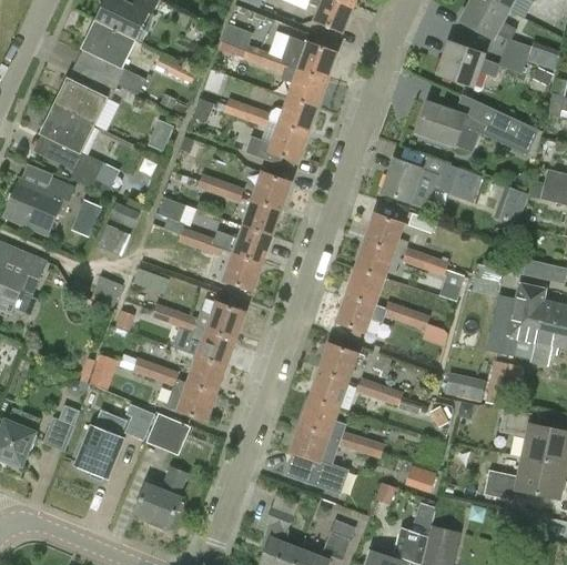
[(103,0),(94,19),(134,39),(148,11),(152,12),(158,0),(103,0)]
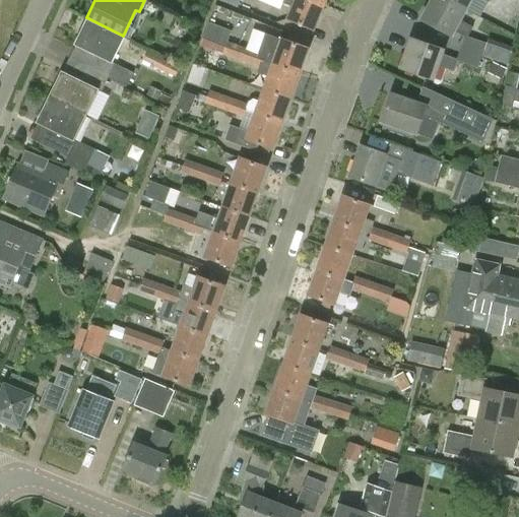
[(323,3),(315,0),(285,0),(292,3),(286,16),(312,27),(323,3)]
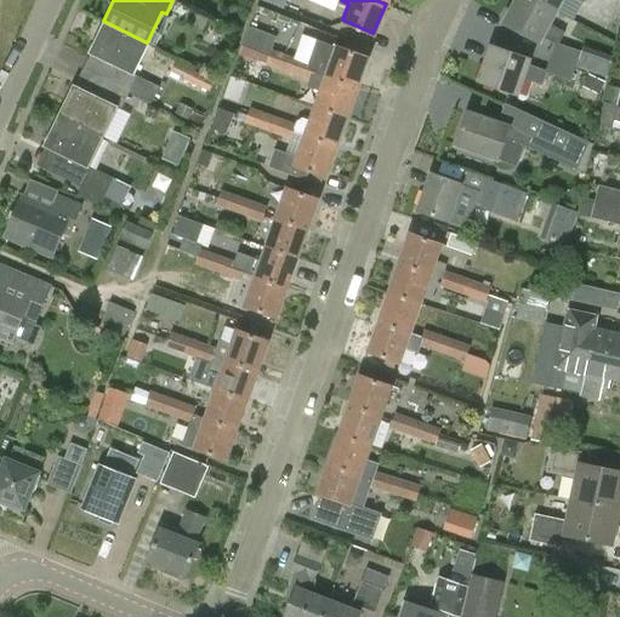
[(550,22),(556,9),(540,0),(513,0),(502,22),(539,43),(542,36),(555,43),(550,56),(574,64),(580,50),(558,43),(566,30),(550,22)]
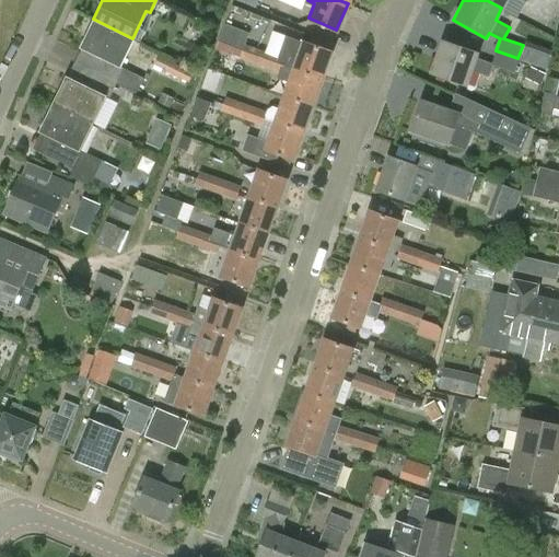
[(119,66),(132,38),(93,19),(80,46),(95,54),(88,68),(116,82),(135,91),(141,78),(119,66)]
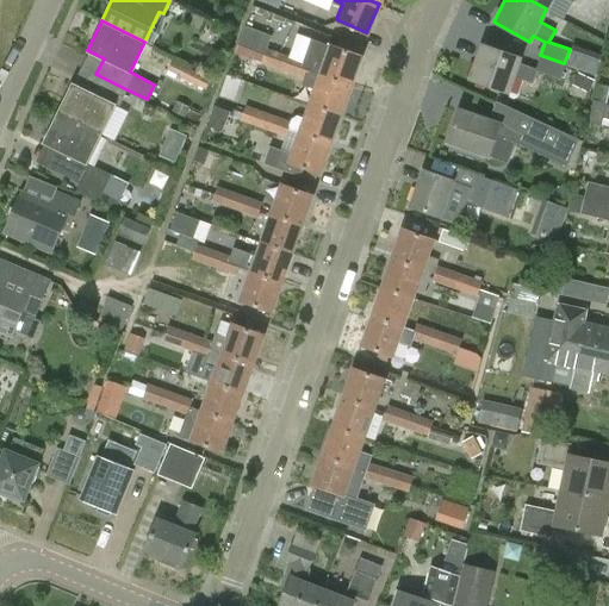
[(263,52),(266,47),(271,35),(243,25),(237,44),(263,52)]
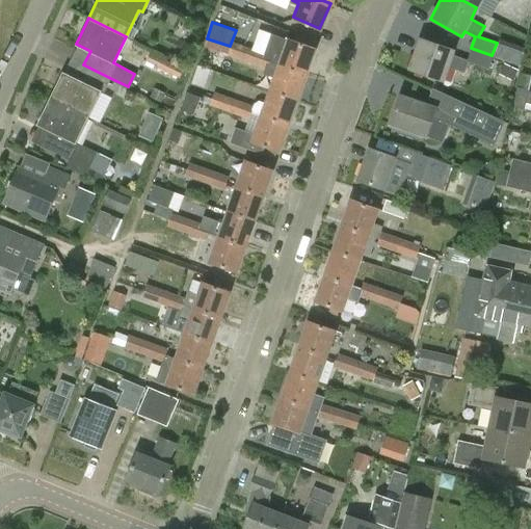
[(266,52),(270,54),(268,61),(277,64),(304,74),(314,48),(272,33),(266,52)]
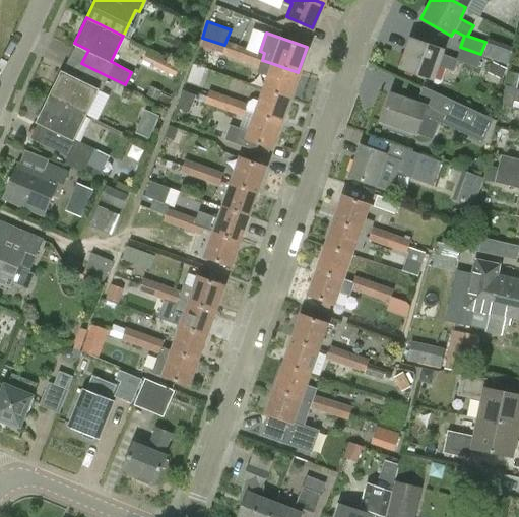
[(476,67),(480,54),(460,47),(456,58),(441,53),(442,50),(409,39),(399,67),(432,79),(437,65),(452,70),(456,60),(476,67)]
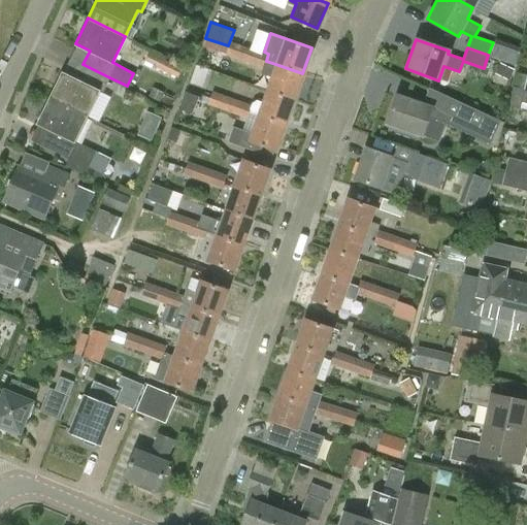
[(226,53),(245,61),(248,55),(244,54),(248,46),(230,40),(228,45),(226,53)]
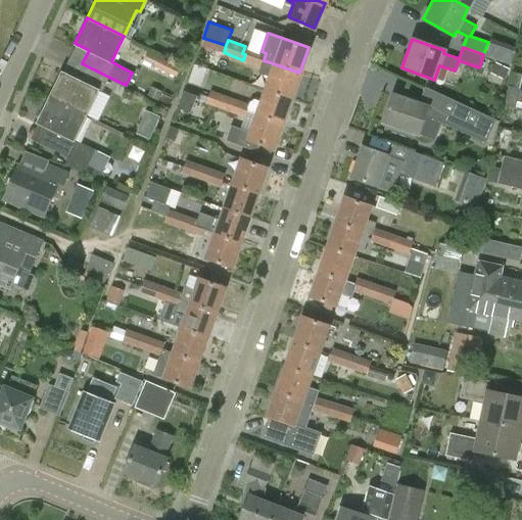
[(264,60),(266,53),(262,51),(245,46),(242,53),(245,54),(243,60),(262,66),(264,60)]
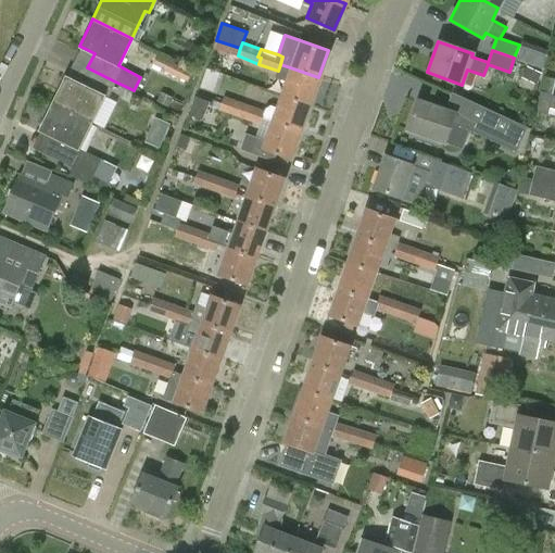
[(187,79),(191,71),(158,54),(153,63),(187,79)]
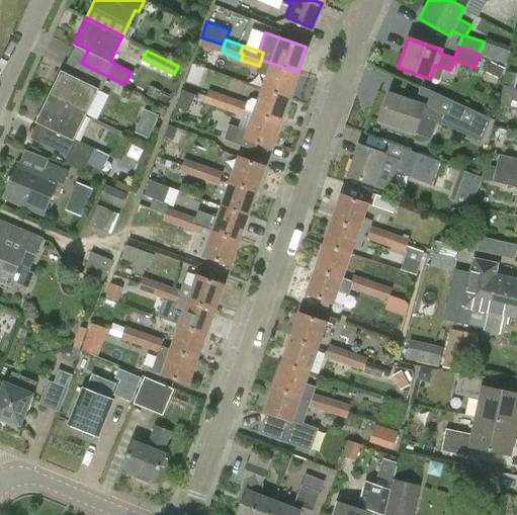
[(194,61),(189,78),(200,81),(205,65),(194,61)]
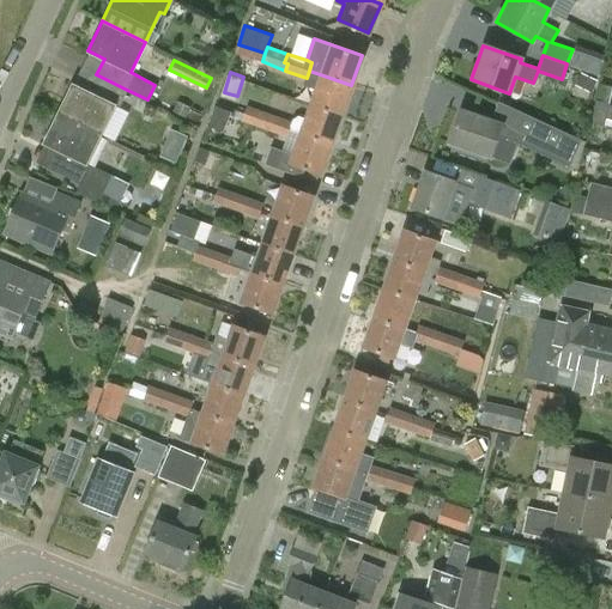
[(72,80),(56,111),(101,133),(115,103),(119,105),(127,90),(96,74),(89,90),(72,80)]
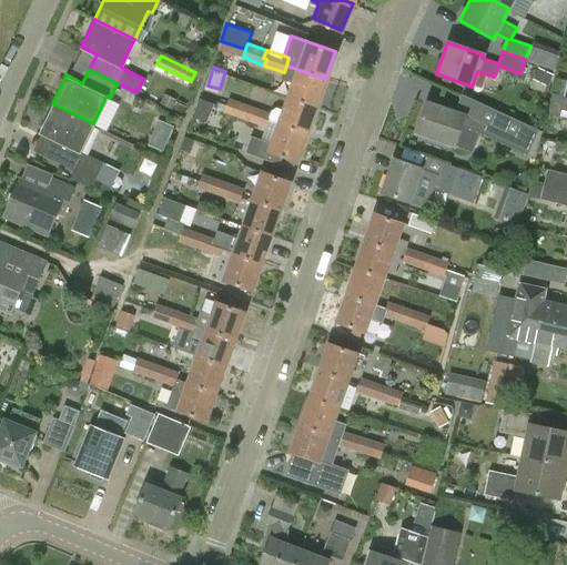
[(296,69),(287,97),(316,107),(325,79),(296,69)]
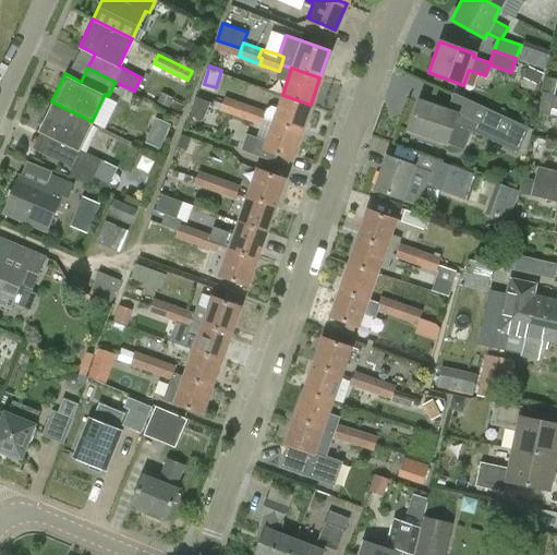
[(445,143),(446,144),(453,123),(472,130),(517,151),(529,125),(452,91),(446,110),(420,100),(409,131),(410,131),(411,127),(446,139),(445,143)]
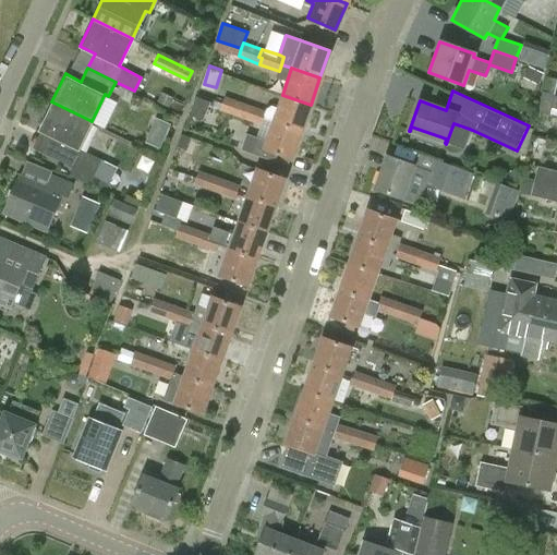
[(197,93),(190,111),(204,117),(212,98),(197,93)]
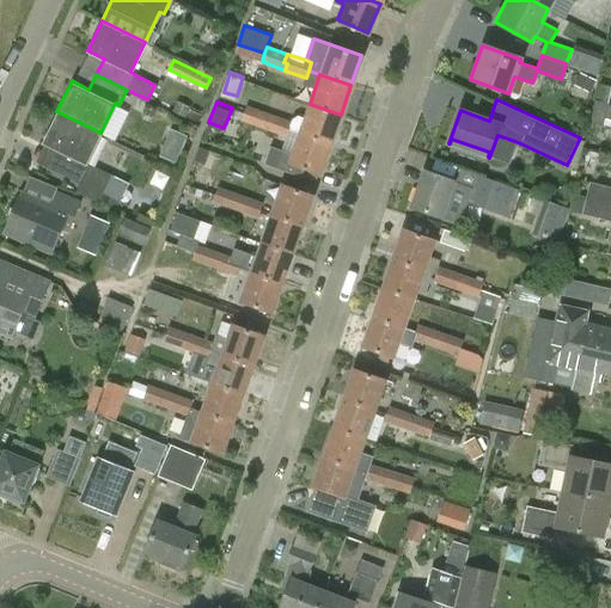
[(240,120),(264,128),(267,122),(263,121),(267,111),(246,104),(240,120)]
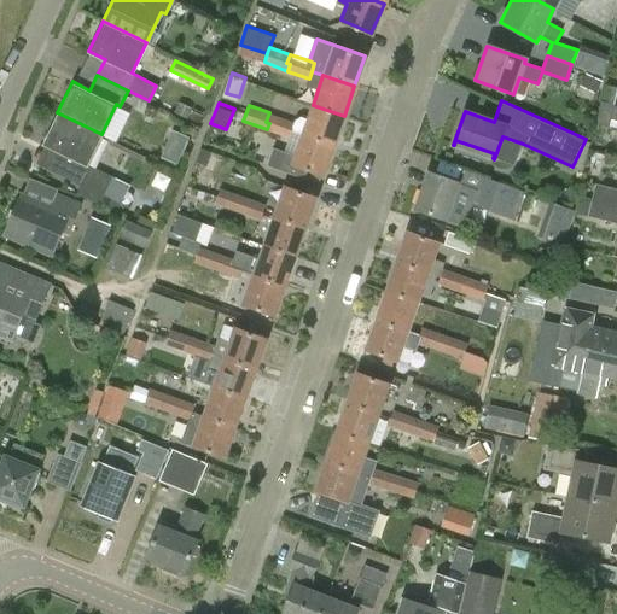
[(294,121),(294,122),(291,129),(302,133),(302,134),(333,145),(344,116),(313,105),(308,117),(301,115),(294,118),(294,121)]
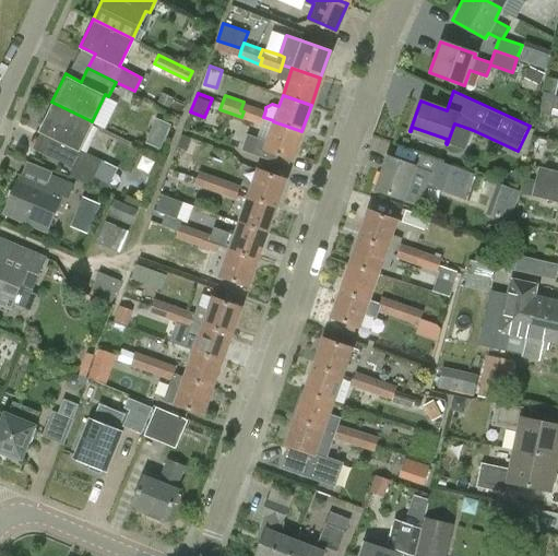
[(79,149),(92,121),(51,102),(37,129),(54,138),(46,153),(74,166),(71,172),(105,189),(109,181),(95,174),(103,160),(82,149),(82,150),(79,149)]
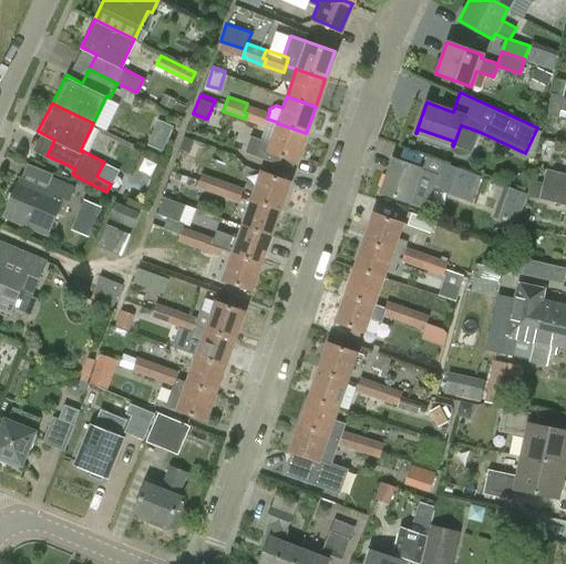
[(247,113),(245,119),(265,126),(267,119),(269,112),(269,111),(247,103),(244,112),(247,113)]
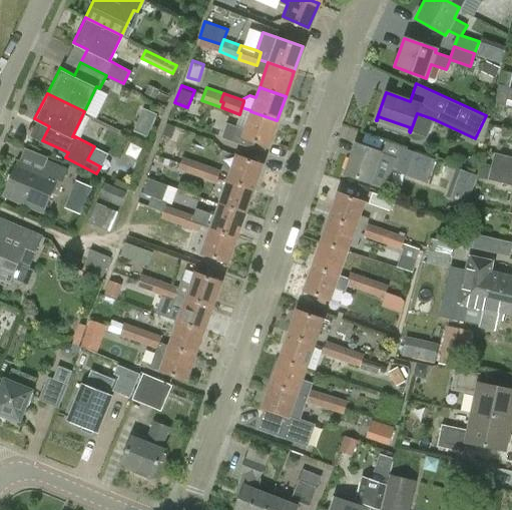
[(134,127),(149,133),(158,110),(143,104),(134,127)]
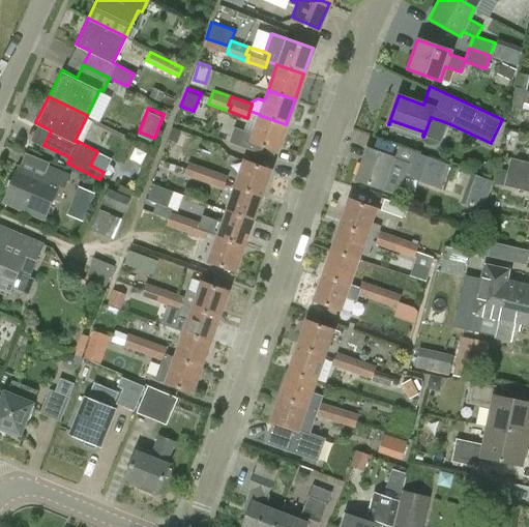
[(276,150),(286,124),(259,115),(253,133),(233,126),(228,142),(259,153),(262,145),(276,150)]
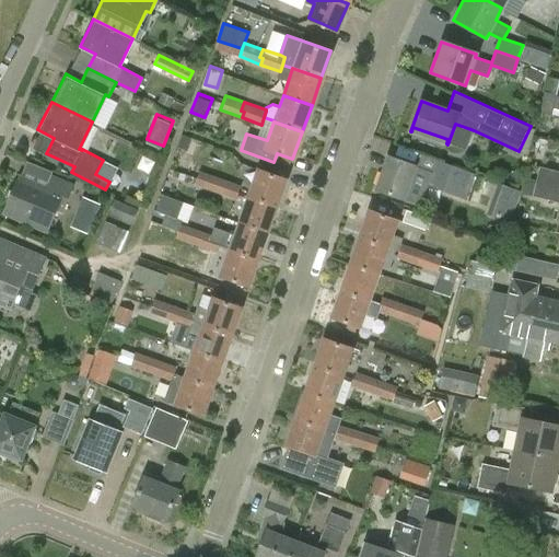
[(404,199),(410,181),(426,186),(427,183),(459,194),(468,170),(419,152),(415,165),(388,157),(376,189),(404,199)]
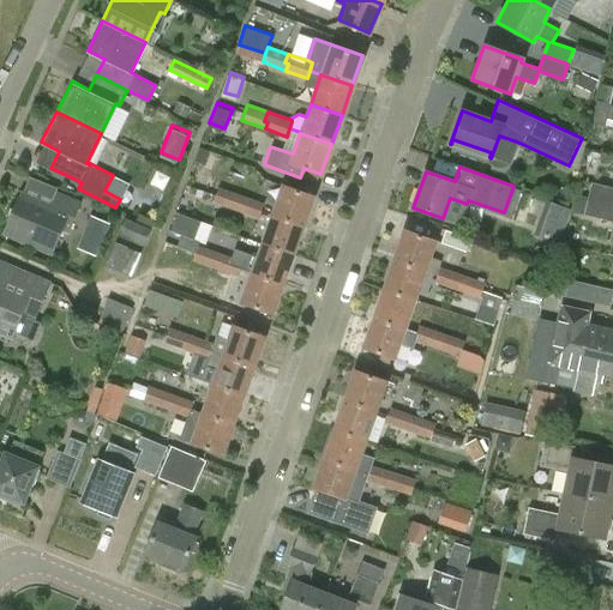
[(612,186),(590,181),(587,198),(612,204),(612,186)]
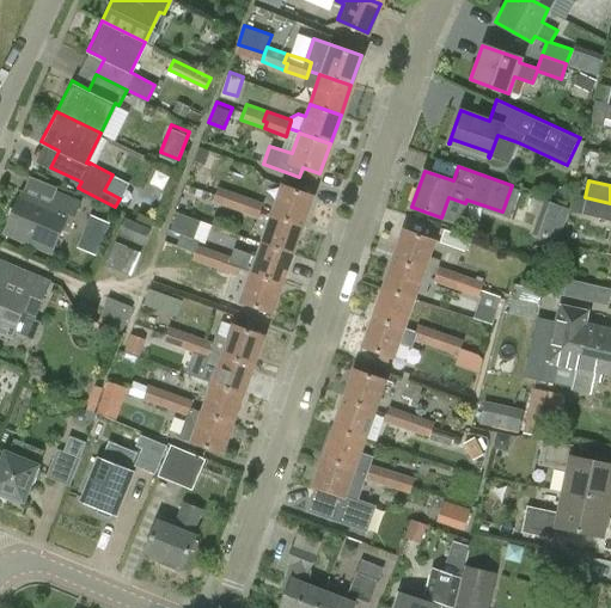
[(238,203),(240,194),(218,185),(212,201),(232,208),(234,202),(238,203)]
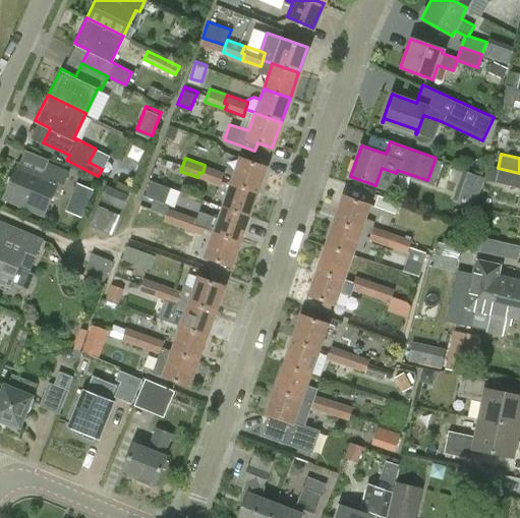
[(257,192),(266,167),(238,158),(229,182),(257,192)]
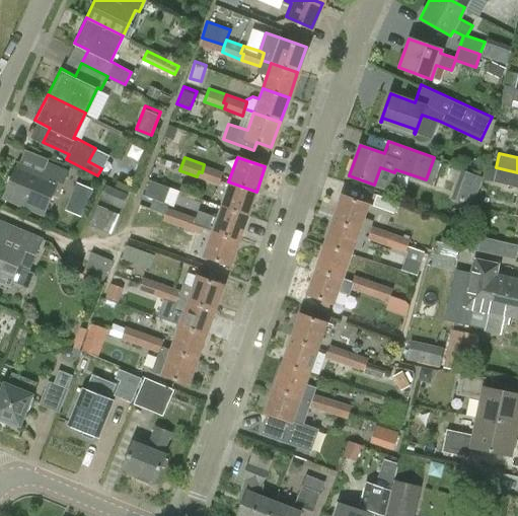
[(58,195),(67,171),(46,163),(42,173),(16,163),(4,196),(44,212),(52,192),(58,195)]
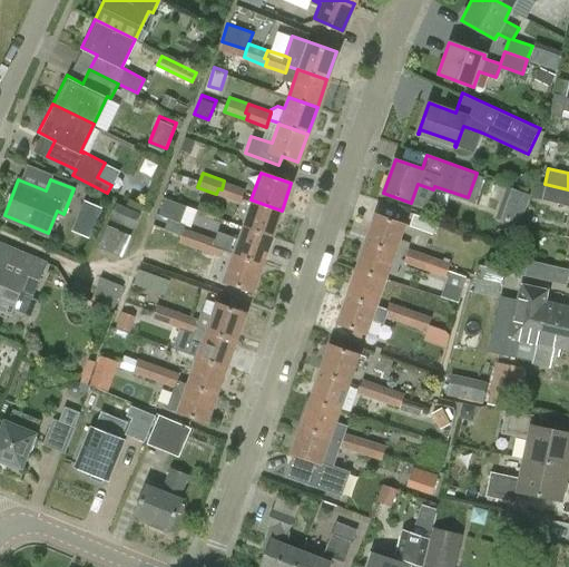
[(244,187),(224,181),(222,189),(218,188),(216,194),(239,203),(244,187)]
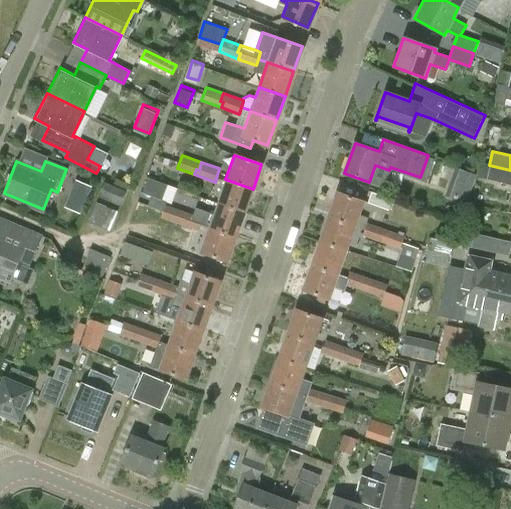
[(448,193),(470,197),(476,169),(453,165),(448,193)]
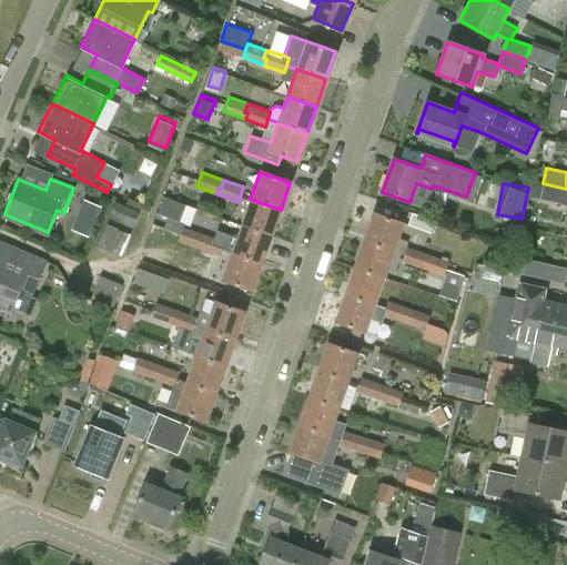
[(566,204),(566,189),(543,183),(539,198),(566,204)]
